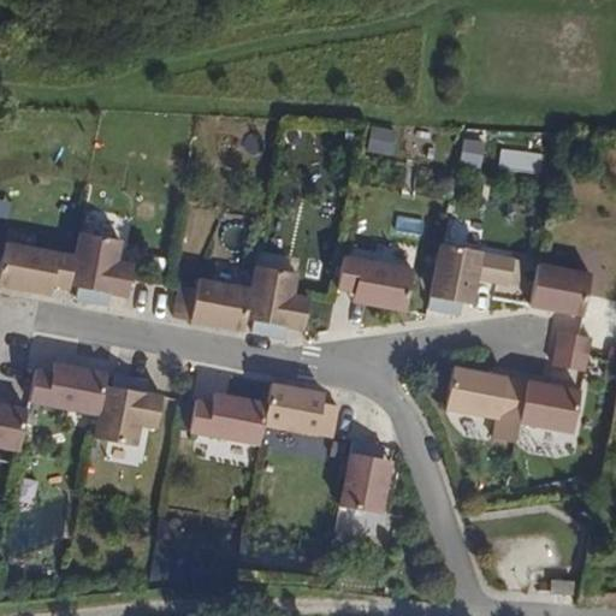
[(111,302),(112,291),(130,295),(134,279),(136,264),(117,260),(122,238),(83,231),(78,255),(71,295),(111,302)]
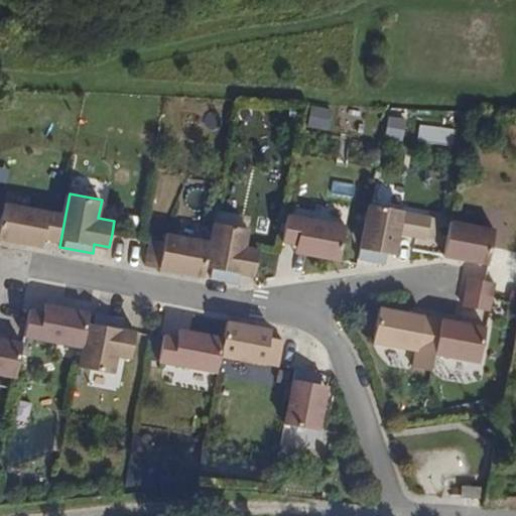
[(59,247),(66,214),(9,203),(8,211),(3,236),(59,247)]
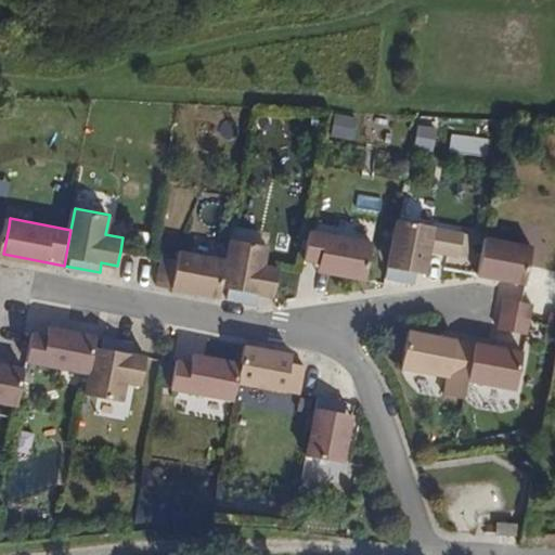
[(388,267),(430,273),(434,254),(447,256),(465,259),(469,231),(396,219),(388,267)]
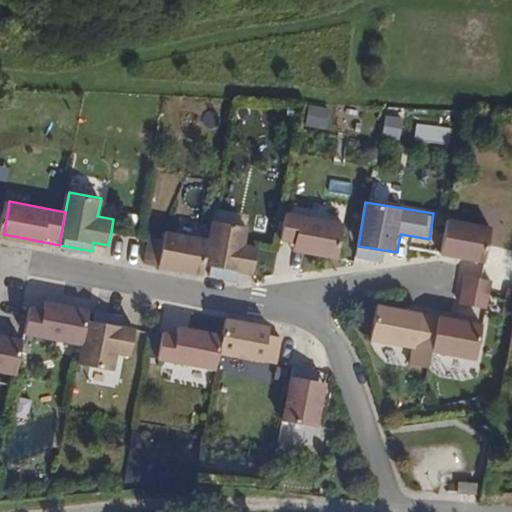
[(294,249),(339,257),(344,224),(303,217),(286,214),(282,240),(295,242),(294,249)]
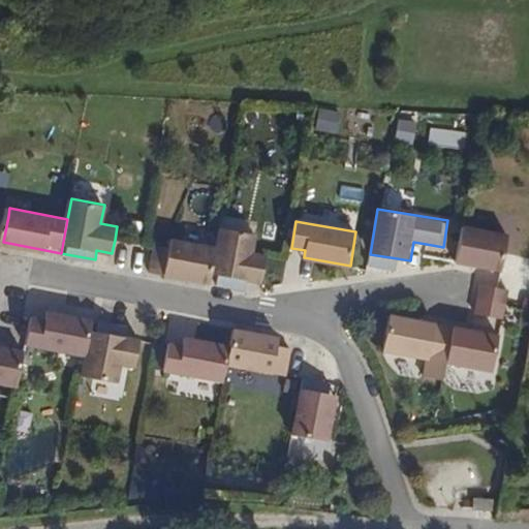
[(213,273),(263,283),(269,257),(253,254),(257,230),(223,223),(218,249),(213,273)]
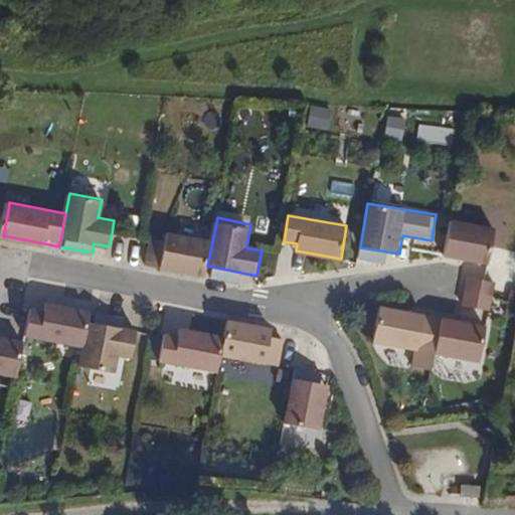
[(489,262),(495,225),(451,218),(445,254),(489,262)]
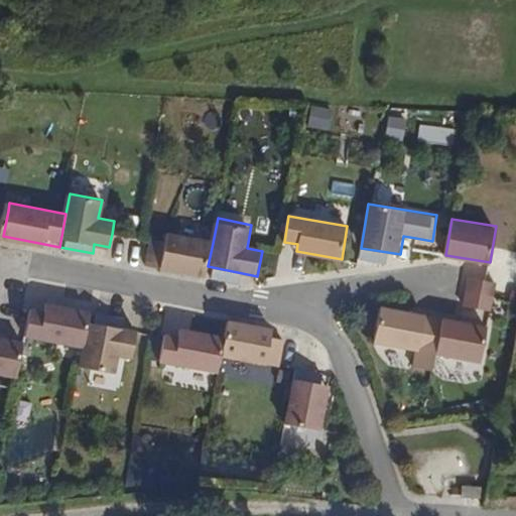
[(151,241),(146,264),(206,277),(208,266),(213,243),(170,234),(168,244),(151,240),(151,241)]
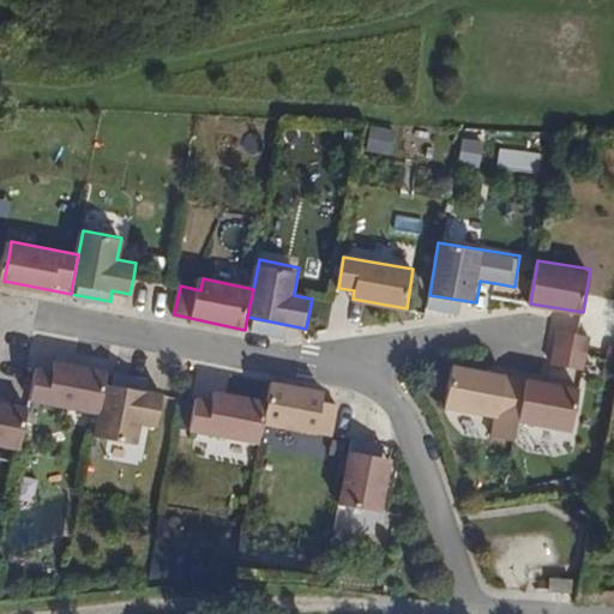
[(587,355),(590,336),(579,335),(555,330),(552,349),(587,355)]
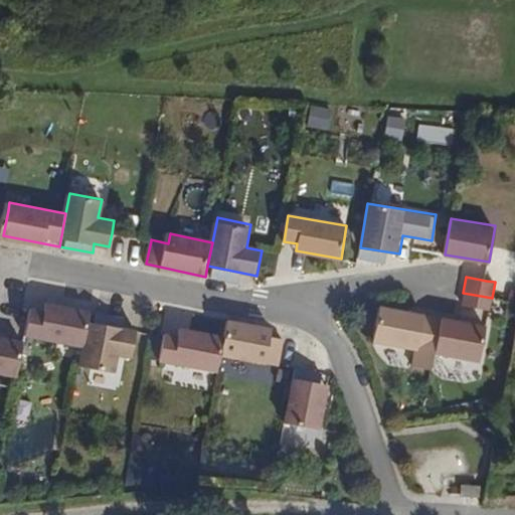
[(490,310),(492,298),(463,293),(461,305),(490,310)]
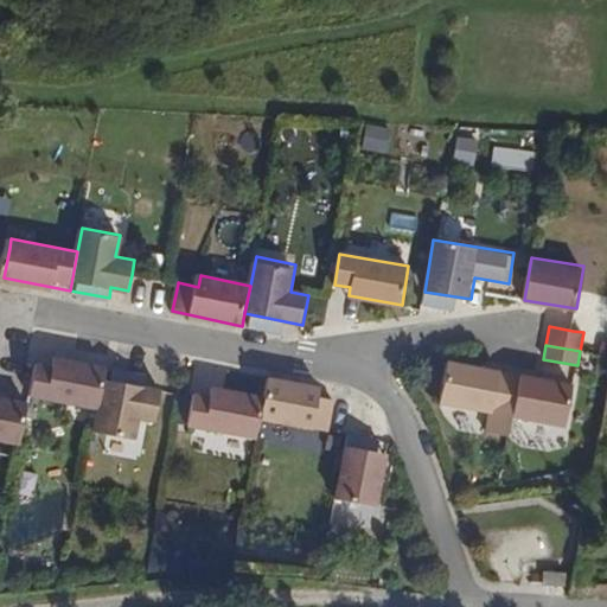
[(51,368),(34,365),(30,401),(96,411),(102,381),(104,365),(52,357),(51,368)]
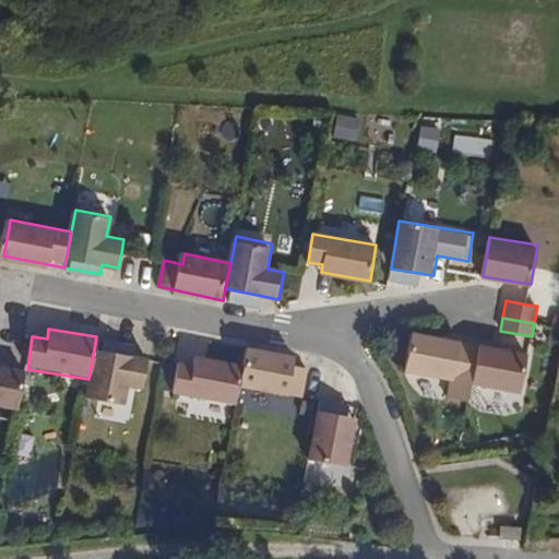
[(436,339),(413,334),(406,371),(429,376),(436,339)]
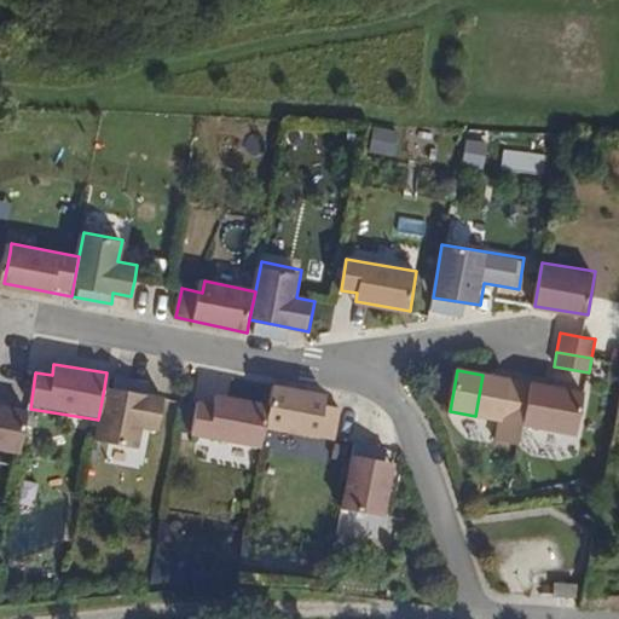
[(533,383),(482,375),(475,416),(503,421),(499,444),(522,447),(533,383)]
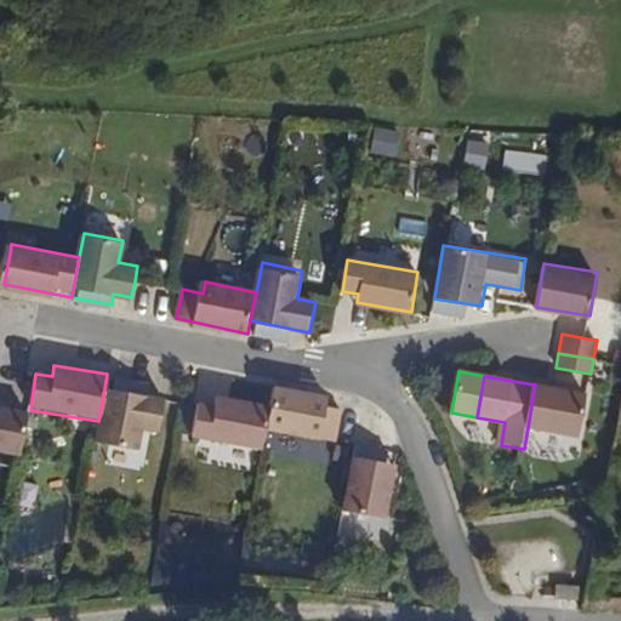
[(535,385),(528,429),(580,438),(588,393),(535,385)]
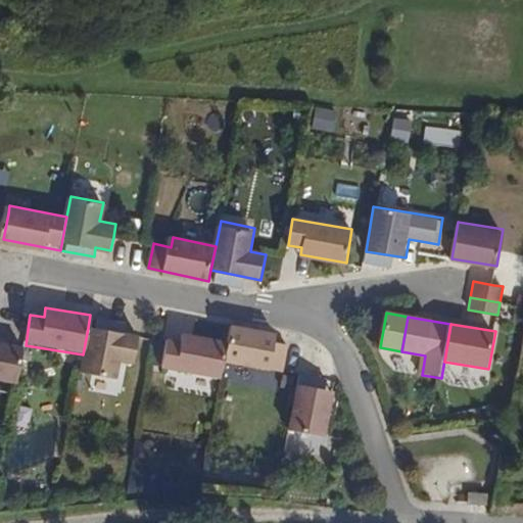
[(275,334),(229,327),(226,342),(223,362),(282,372),(286,346),(274,344),(275,334)]
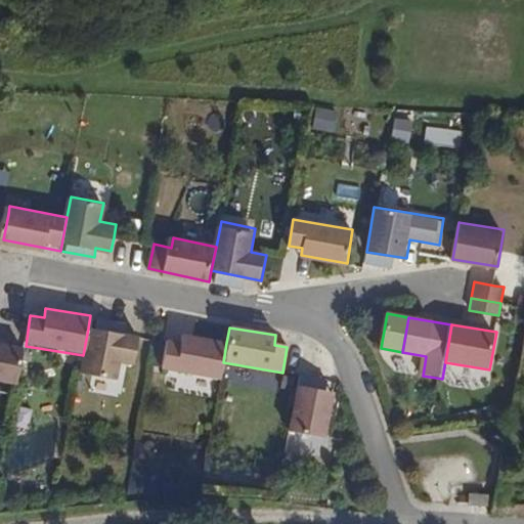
[(83,355),(81,374),(118,380),(120,364),(136,366),(139,348),(140,337),(126,335),(88,329),(83,355)]
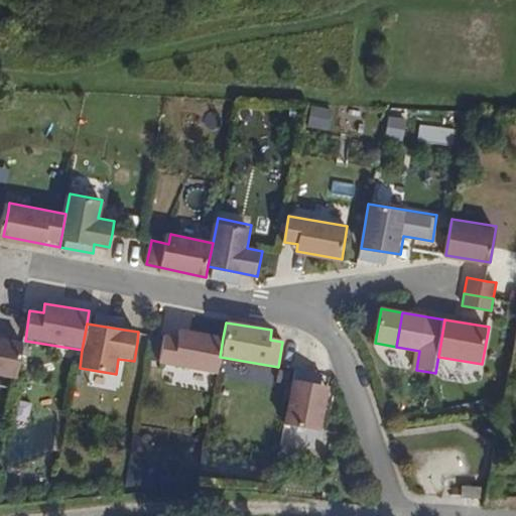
[(179,337),(165,335),(165,337),(161,361),(217,371),(220,357),(223,338),(180,331),(179,337)]
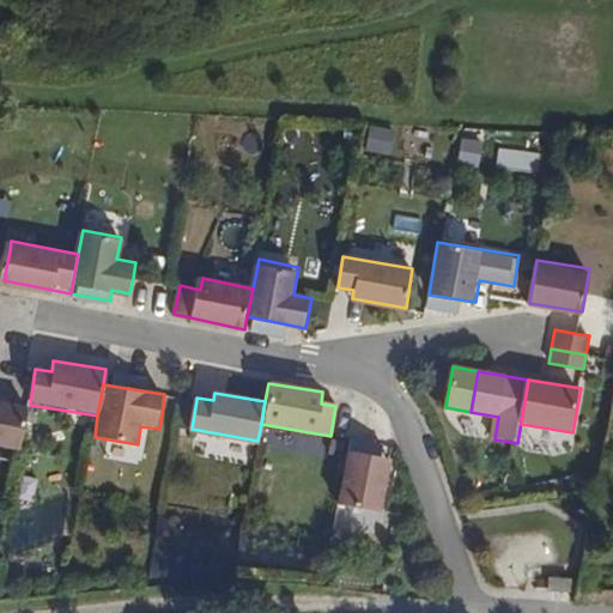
[(0,447),(19,450),(25,408),(0,404),(0,447)]
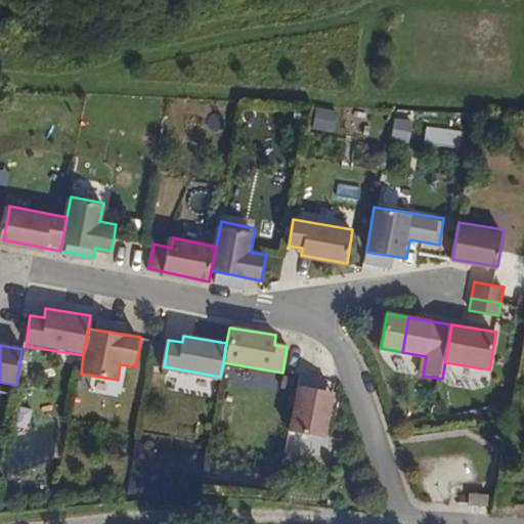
[(322,390),(297,386),(290,431),(328,437),(333,408),(334,400),(335,392),(322,390)]
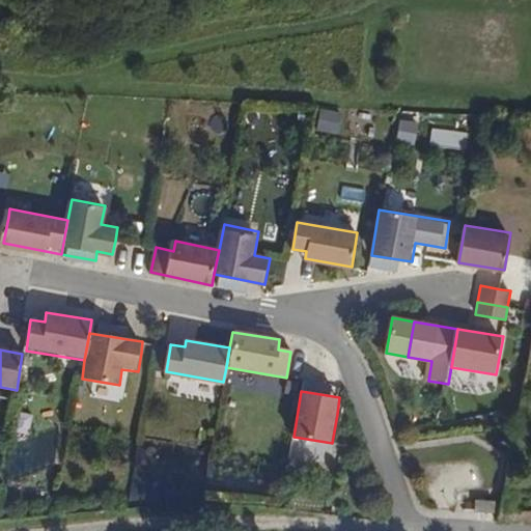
[(474,512),(495,513),(495,501),(475,500),(474,512)]
